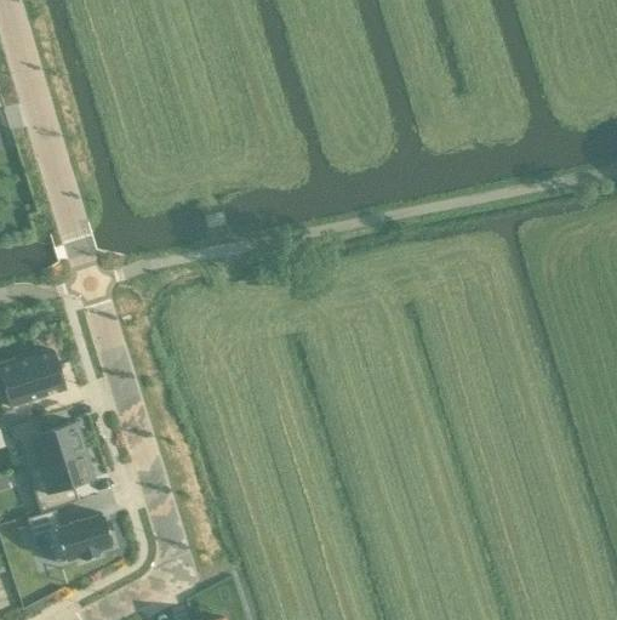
[(56,356),(0,373),(0,377),(11,411),(68,393),(56,356)]
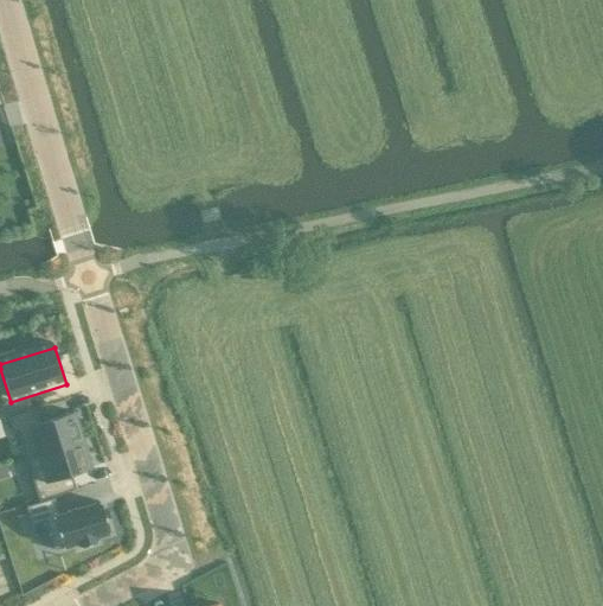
[(15,402),(0,407),(0,420),(10,418),(20,414),(15,402)]
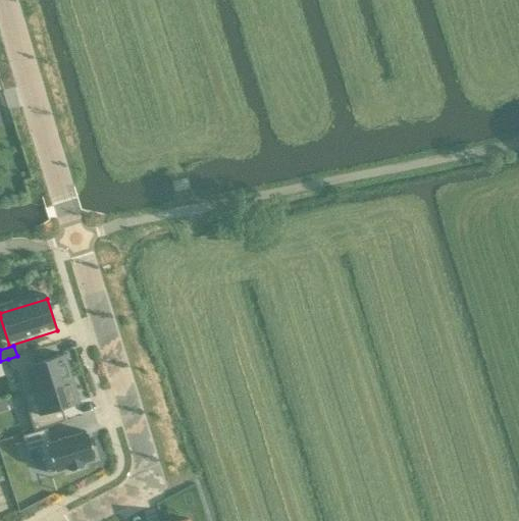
[(17,356),(8,359),(12,373),(17,372),(24,395),(73,378),(65,355),(39,363),(35,351),(17,356)]
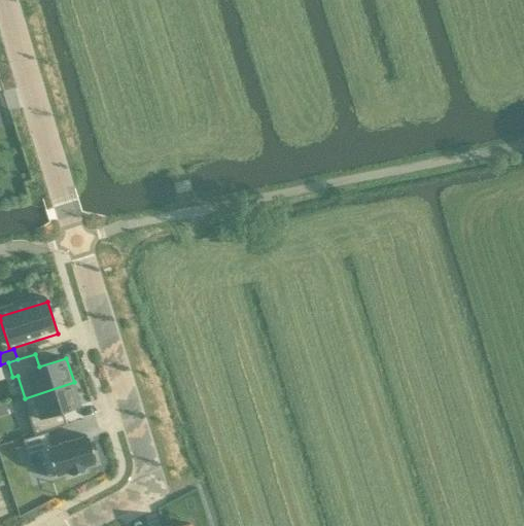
[(74,382),(25,398),(36,435),(69,425),(65,413),(81,407),(74,382)]
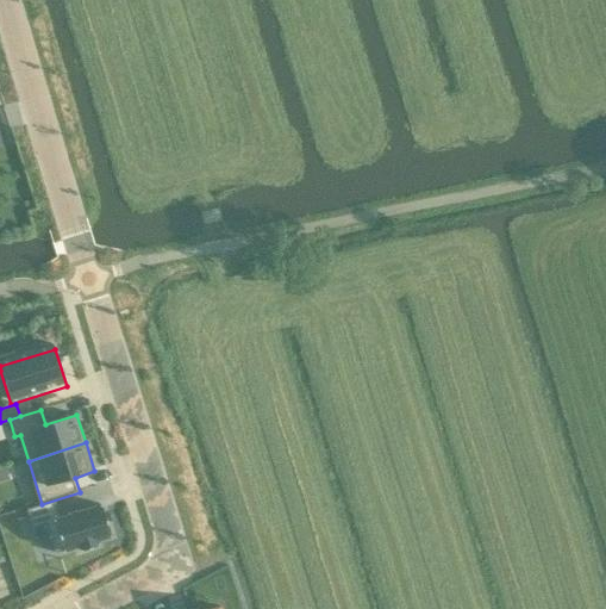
[(57,502),(30,510),(35,528),(49,523),(58,554),(81,547),(82,551),(100,546),(99,541),(113,536),(102,505),(62,517),(57,502)]
